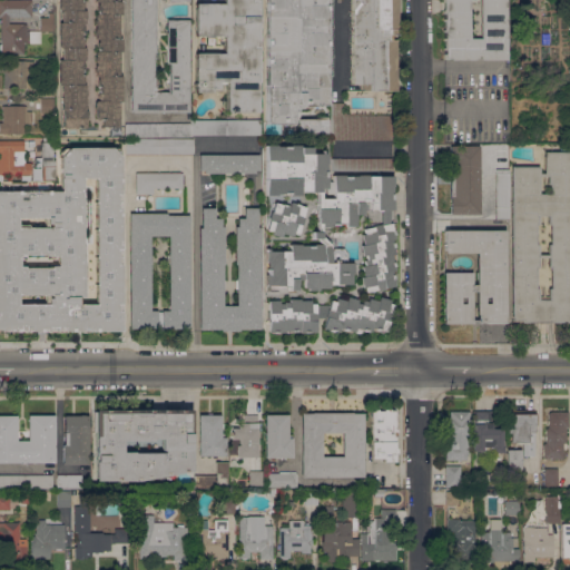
[(0,0),(31,0),(31,17),(9,17),(9,23),(27,23),(27,30),(28,30),(28,42),(23,42),(23,55),(1,55),(1,50),(0,49),(0,43),(1,43),(1,17),(0,17),(0,0)]
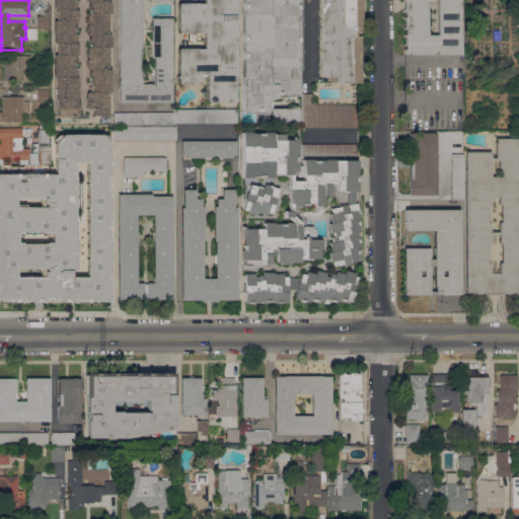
[(38,13),(32,8),(43,0),(47,5),(38,13)]
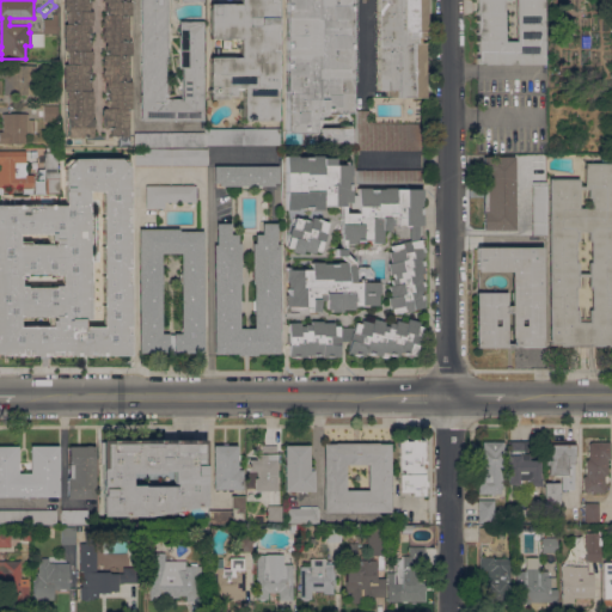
[(90,0),(90,7),(89,7),(89,11),(91,11),(91,12),(92,12),(92,14),(93,14),(93,20),(91,20),(91,25),(89,25),(89,28),(90,28),(90,48),(89,48),(89,51),(91,51),(91,56),(92,56),(92,61),(92,65),(89,65),(89,68),(90,68),(90,87),(89,87),(89,91),(91,91),(91,95),(92,95),(92,101),(92,108),(92,114),(91,114),(91,118),(93,118),(93,126),(91,126),(91,138),(67,138),(67,91),(63,91),(63,65),(67,65),(67,51),(63,51),(63,24),(67,24),(67,12),(63,12),(63,0),(90,0)]
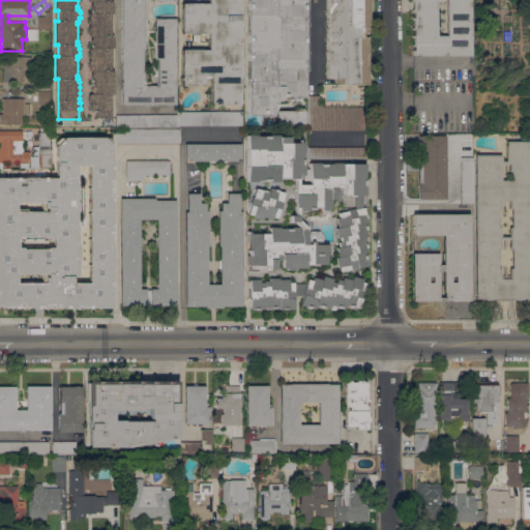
[(111,0),(111,1),(114,1),(113,13),(111,13),(111,36),(114,36),(113,49),(111,49),(111,70),(114,70),(113,94),(111,94),(111,118),(96,118),(96,111),(89,111),(89,101),(87,101),(87,95),(88,95),(89,94),(90,94),(90,74),(91,74),(91,71),(89,71),(89,66),(88,66),(88,48),(90,48),(90,39),(91,39),(91,36),(89,36),(89,31),(88,31),(88,12),(91,12),(91,2),(89,2),(89,0),(111,0)]
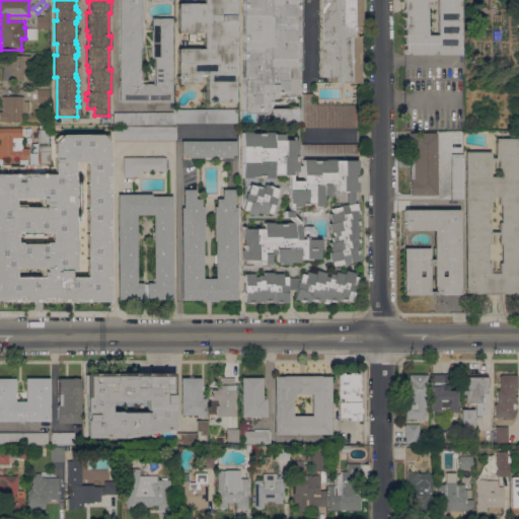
[(171,102),(119,102),(119,0),(171,0),(171,1),(153,1),(152,0),(141,0),(141,48),(139,48),(140,70),(141,70),(141,84),(153,84),(153,58),(151,58),(151,18),(171,18),(171,102)]
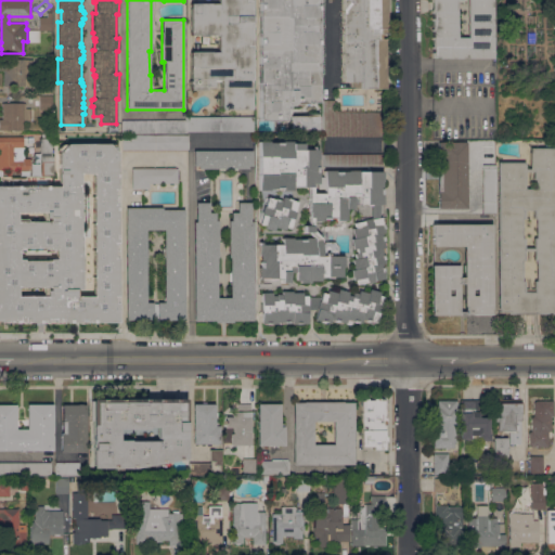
[(252,0),(252,110),(221,110),(221,80),(214,80),(214,86),(207,87),(207,90),(191,90),(191,52),(193,52),(193,35),(191,35),(190,3),(193,3),(193,0),(252,0)]
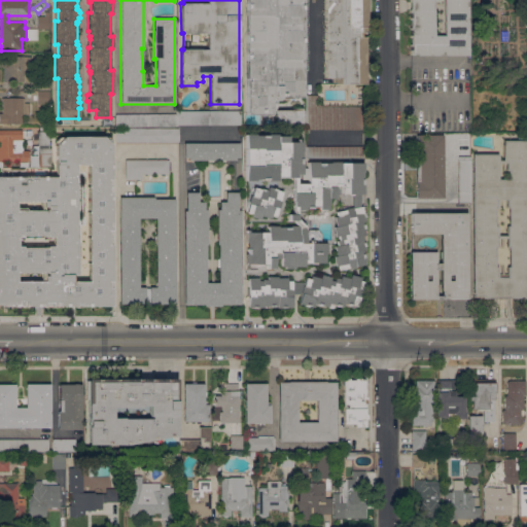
[(302,0),(302,98),(280,98),(280,94),(277,94),(277,100),(274,100),(274,103),(271,103),(271,114),(245,114),(245,0),(302,0)]
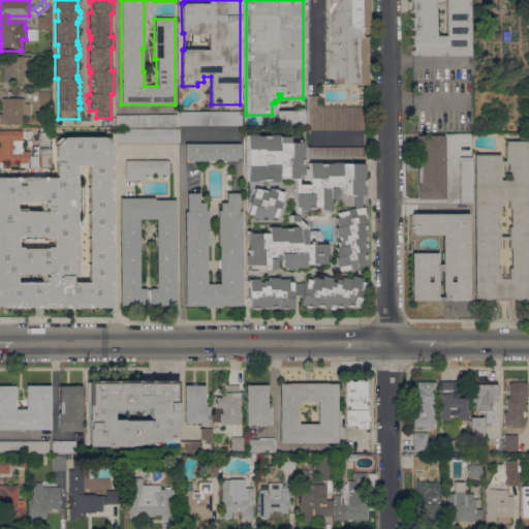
[(325,0),(369,0),(369,10),(366,10),(366,19),(368,19),(368,27),(367,27),(367,37),(365,37),(365,44),(367,44),(367,60),(365,60),(365,76),(367,76),(367,84),(335,84),(335,78),(325,78),(325,0)]
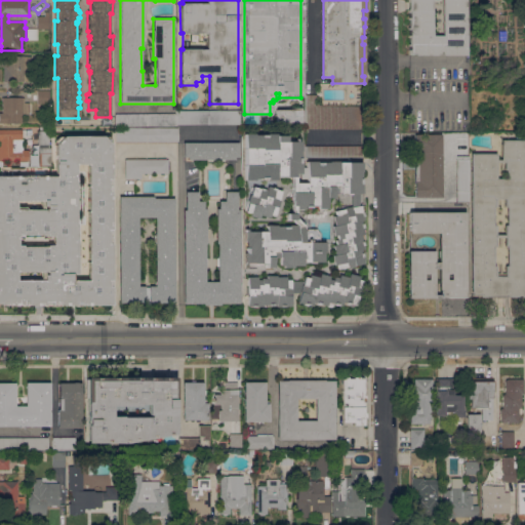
[(415,55),(415,54),(409,54),(409,0),(467,0),(467,55),(415,55)]
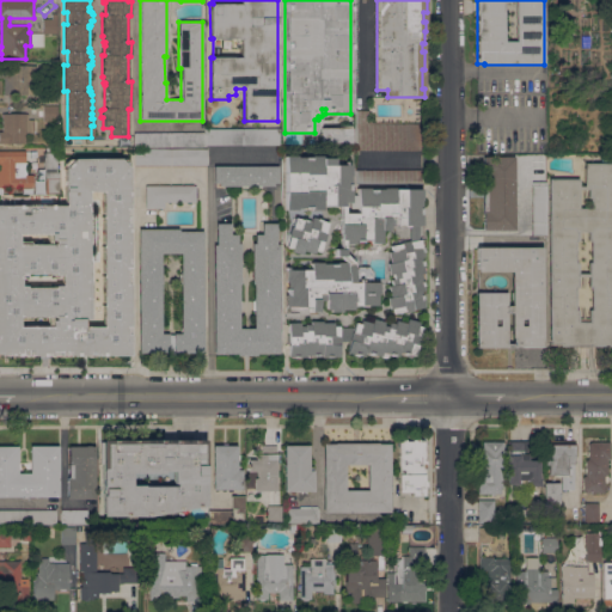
[(59,34),(43,34),(43,19),(51,18),(51,13),(59,13),(59,34)]
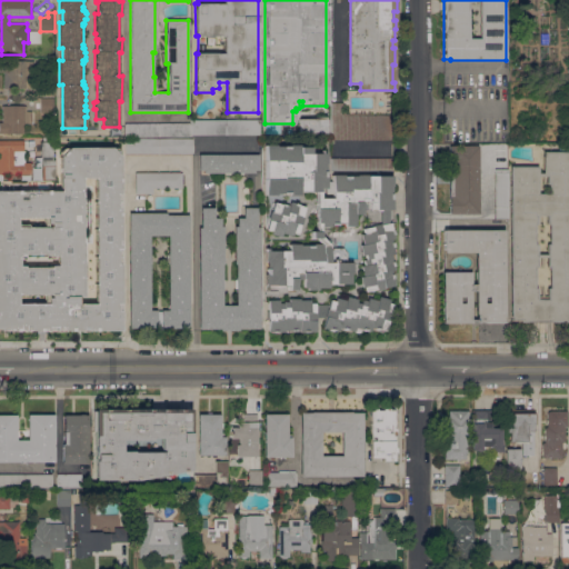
[(28,30),(40,30),(40,43),(28,42),(28,30)]
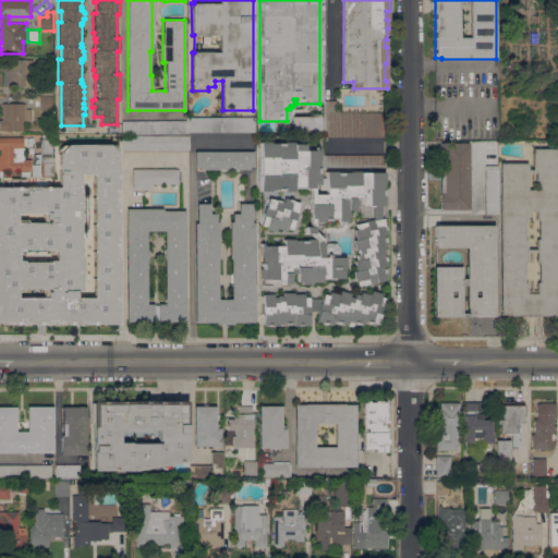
[(25,86),(25,87),(3,86),(3,70),(0,70),(0,61),(4,61),(4,59),(33,59),(33,61),(31,61),(31,67),(33,67),(33,72),(31,72),(31,86),(25,86)]
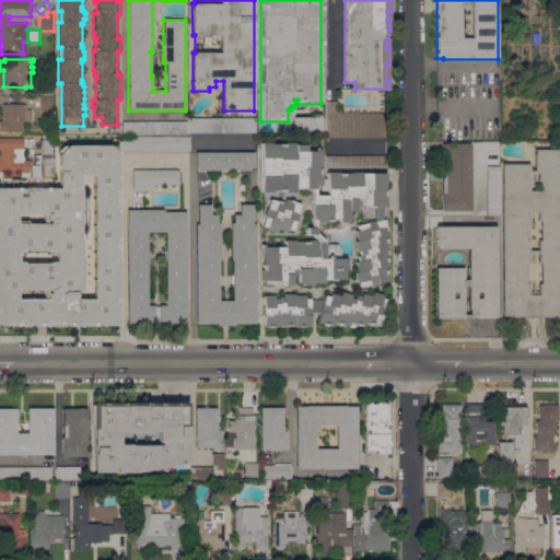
[(39,94),(39,80),(54,80),(54,94),(39,94)]
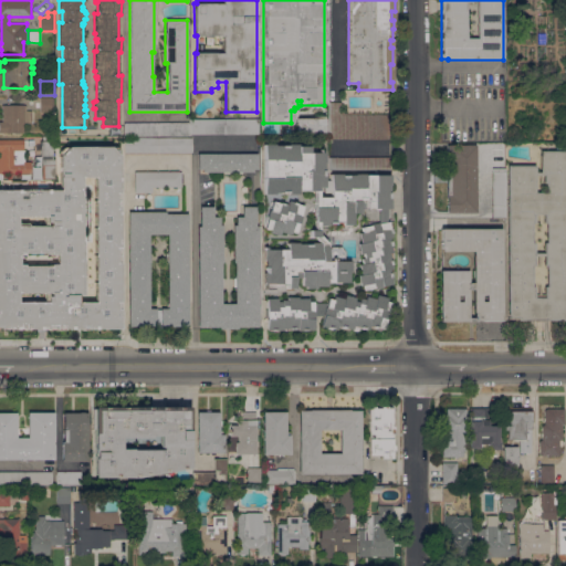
[(53,97),(53,112),(41,112),(41,97),(53,97)]
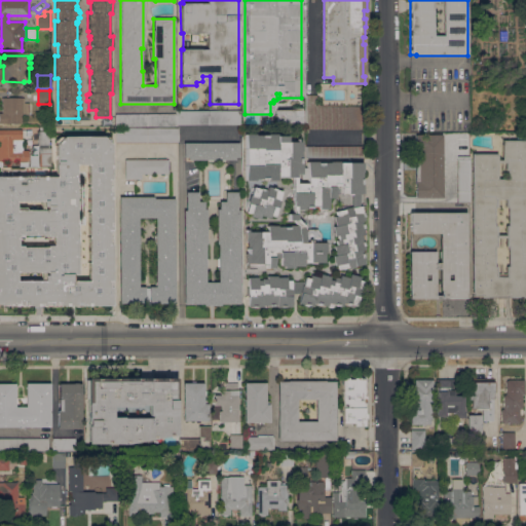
[(317,95),(317,107),(363,106),(363,128),(305,129),(305,95),(317,95)]
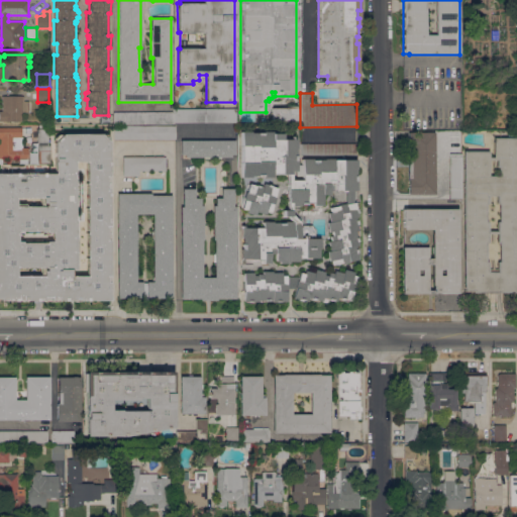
[(2,96),(23,96),(23,101),(28,101),(28,113),(20,113),(20,121),(0,121),(0,111),(2,111),(2,96)]
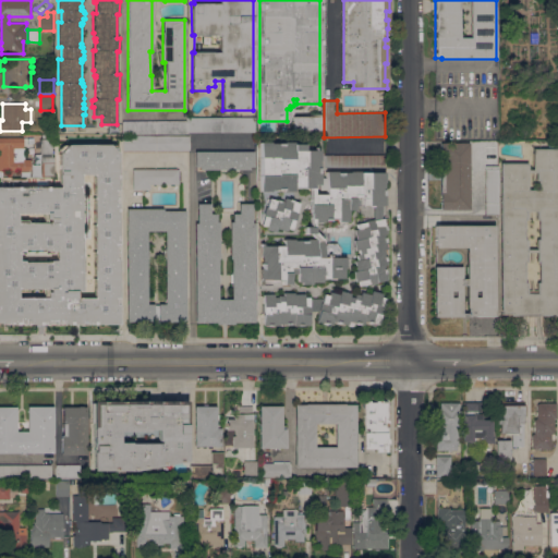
[(319,117),(319,130),(294,131),(294,117),(319,117)]
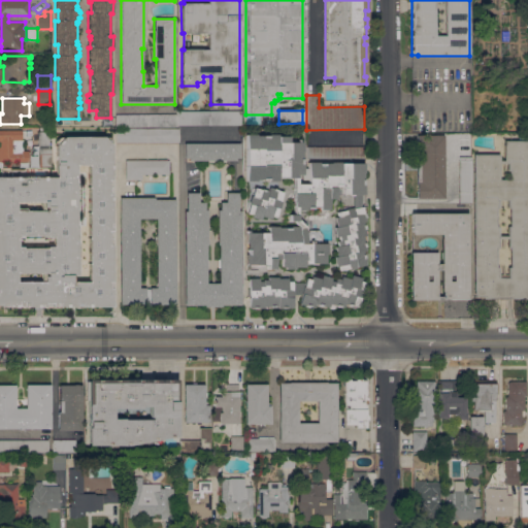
[(177,113),(177,111),(241,111),(241,125),(177,125),(177,113)]
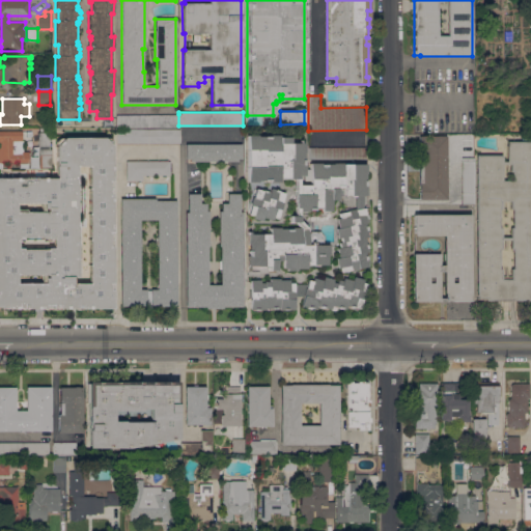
[(178,126),(178,128),(116,128),(116,115),(178,114),(178,126)]
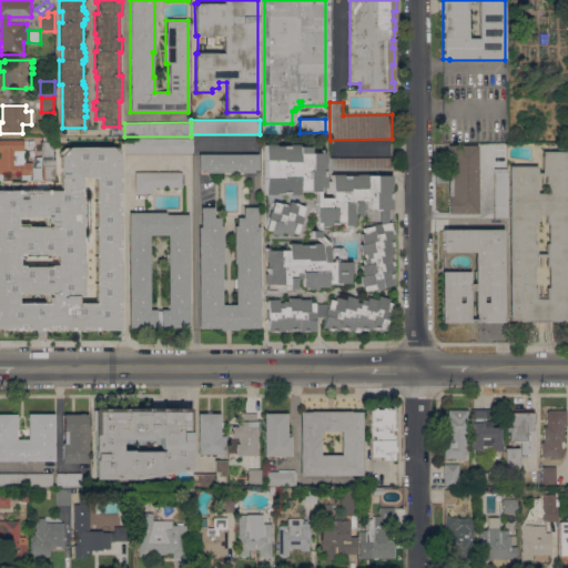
[(192,138),(192,152),(125,153),(125,138),(192,138)]
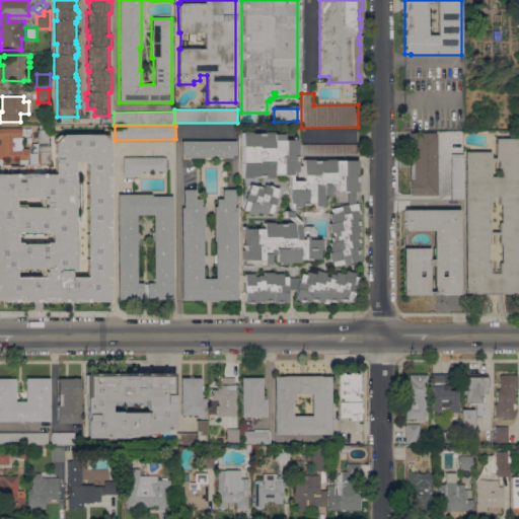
[(0,128),(21,128),(21,137),(23,137),(22,148),(28,148),(28,149),(29,149),(29,151),(28,151),(28,159),(19,159),(19,160),(17,160),(17,159),(1,159),(1,138),(0,138),(0,128)]
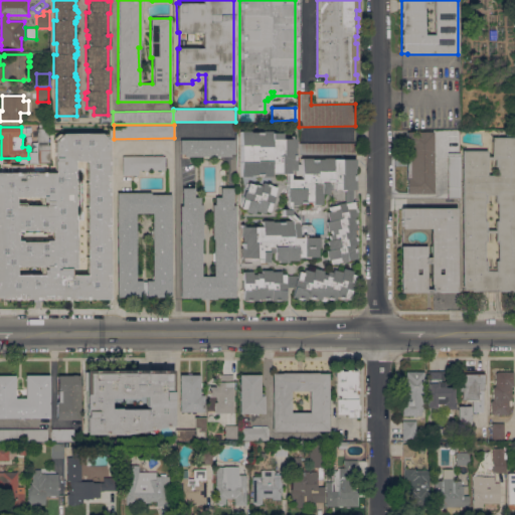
[(37,128),(48,128),(48,142),(37,142),(37,128)]
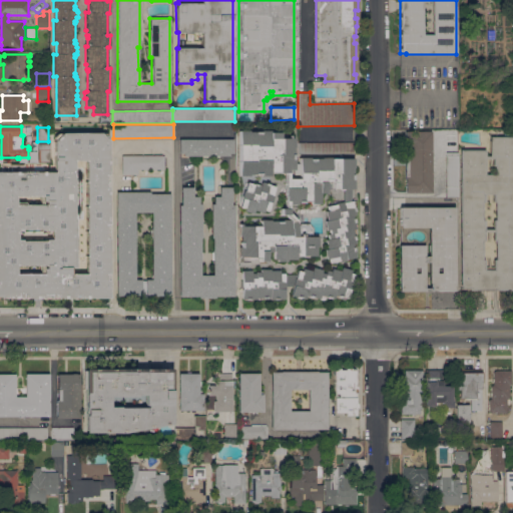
[(277,260),(273,260),(273,251),(267,251),(267,262),(261,262),(261,258),(250,259),(250,257),(239,257),(238,247),(240,247),(240,235),(239,235),(239,223),(241,223),(241,226),(261,224),(261,220),(271,219),(271,221),(291,220),(285,214),(280,214),(280,209),(285,209),(285,173),(270,172),(270,175),(261,175),(261,174),(249,174),(249,175),(239,175),(239,130),(249,130),(249,131),(260,131),(260,130),(270,130),(270,132),(281,132),(281,138),(289,138),(289,135),(292,135),(292,138),(294,138),(294,147),(293,147),(293,158),(294,158),(294,162),(300,162),(300,157),(310,157),(310,158),(321,158),(321,156),(330,156),(330,158),(355,158),(355,189),(351,189),(343,189),(332,189),(332,183),(329,183),(329,181),(325,181),(325,192),(319,192),(319,203),(310,203),(310,201),(303,201),(303,203),(289,203),(289,212),(296,220),(296,223),(297,223),(297,215),(302,215),(302,223),(309,223),(312,229),(312,236),(317,236),(317,246),(315,246),(316,257),(296,257),(296,260),(286,260),(286,262),(277,262),(277,260)]
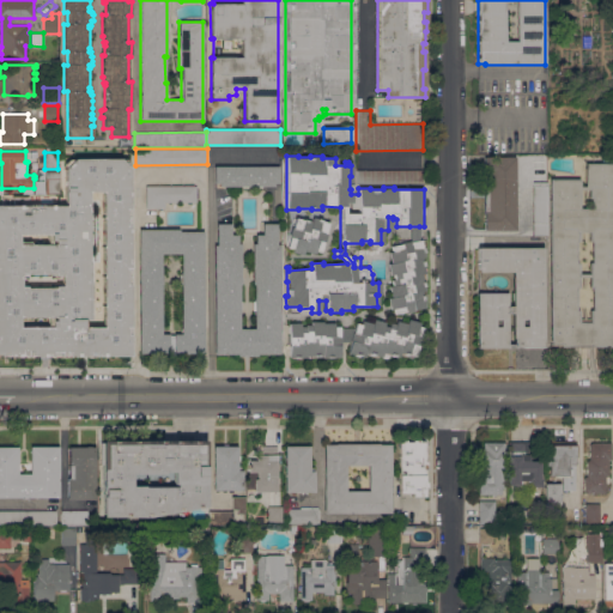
[(516,230),(484,230),(484,157),(516,157),(516,230)]
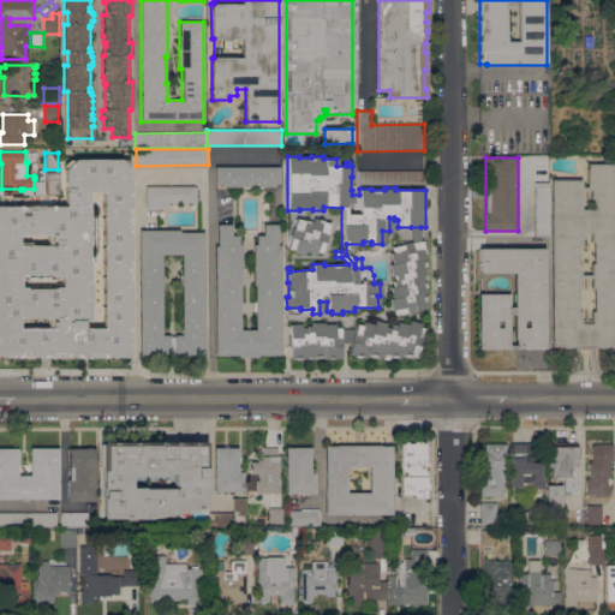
[(53,358),(52,358),(52,357),(19,357),(19,358),(16,358),(16,357),(0,357),(0,207),(17,207),(17,206),(21,206),(21,207),(49,207),(49,206),(53,206),(65,206),(65,168),(65,167),(65,165),(65,163),(65,162),(66,161),(67,160),(70,160),(71,161),(72,161),(73,160),(120,159),(121,160),(126,160),(127,161),(129,163),(129,166),(127,167),(129,168),(130,357),(105,357),(105,358),(100,358),(100,357),(78,357),(78,358),(75,358),(75,357),(69,357),(69,358),(53,358)]
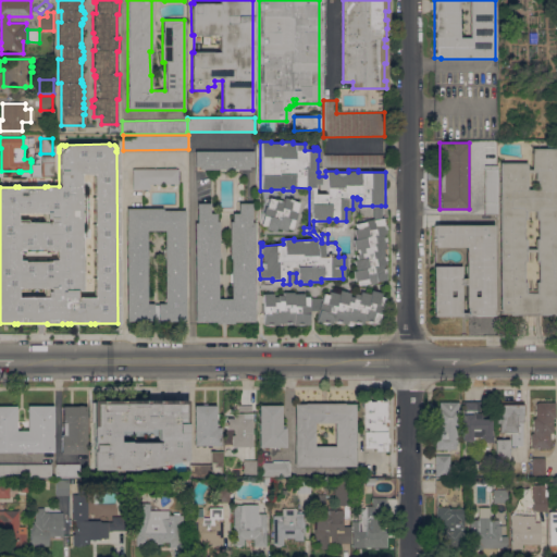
[(556,314),(509,314),(509,313),(500,313),(500,311),(499,311),(499,162),(527,162),(527,169),(532,169),(532,149),(556,148),(556,314)]
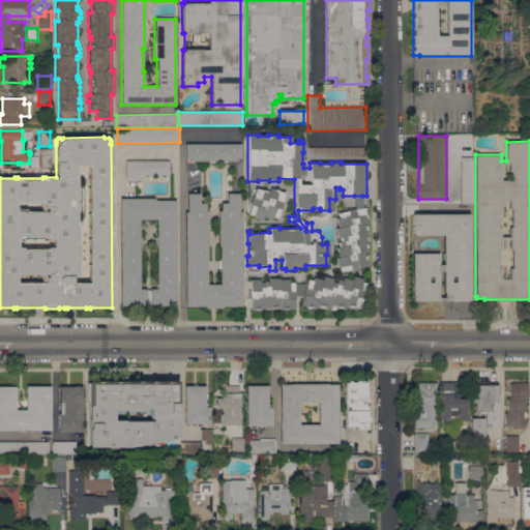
[(241,144),(241,158),(237,158),(237,162),(190,160),(190,158),(185,158),(185,144),(241,144)]
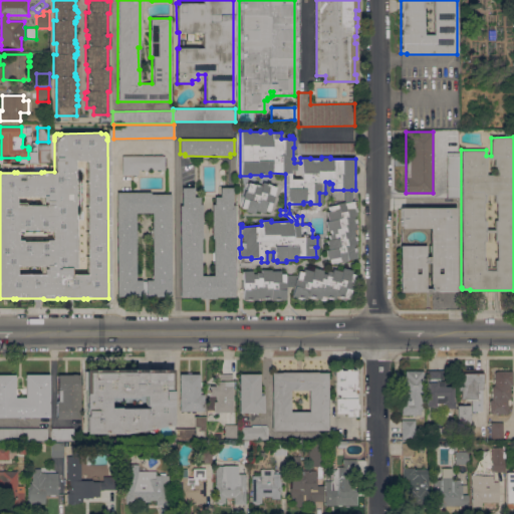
[(353,143),(353,154),(298,154),(298,143),(353,143)]
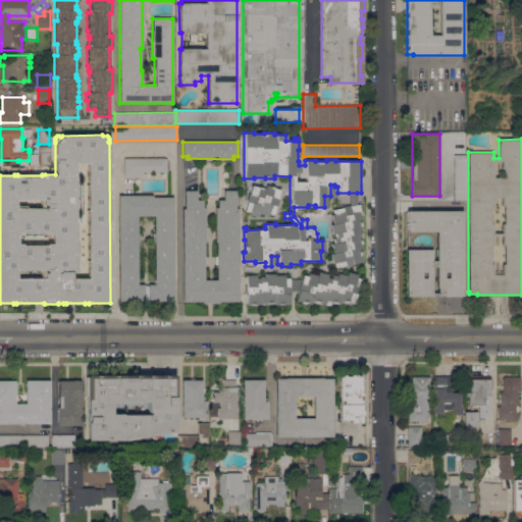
[(51,164),(40,164),(39,147),(50,147),(51,164)]
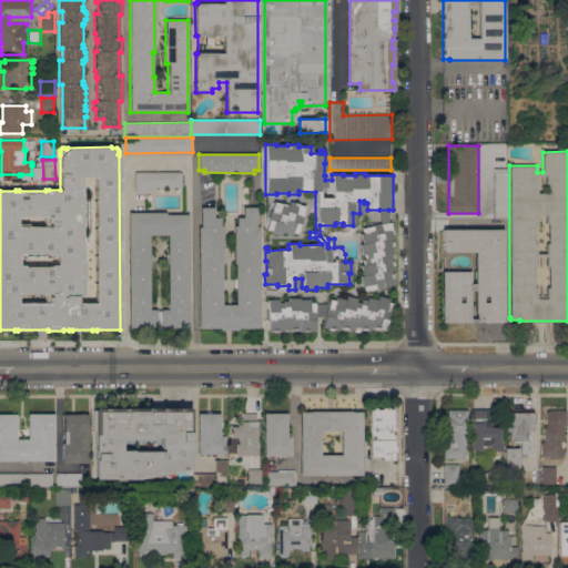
[(507,169),(507,219),(495,219),(495,169),(507,169)]
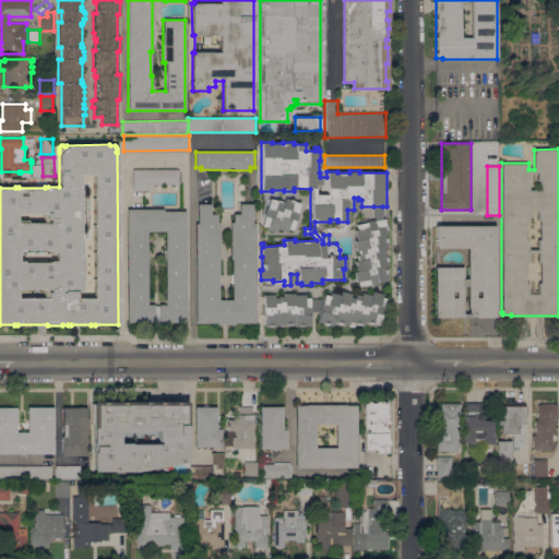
[(179,169),(179,185),(150,185),(150,190),(133,190),(133,169),(179,169)]
